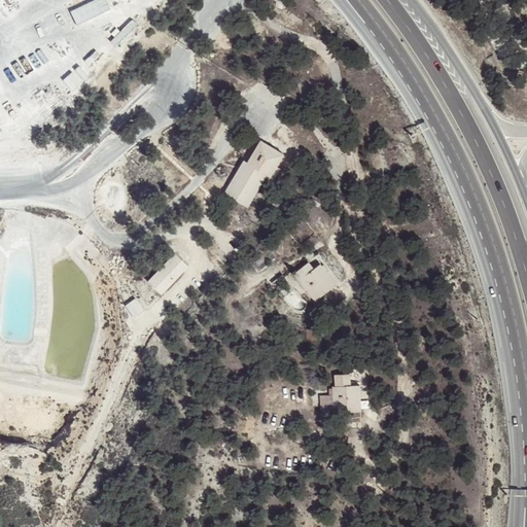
[(105,0),(94,0),(70,11),(76,25),(110,9),(105,0)]
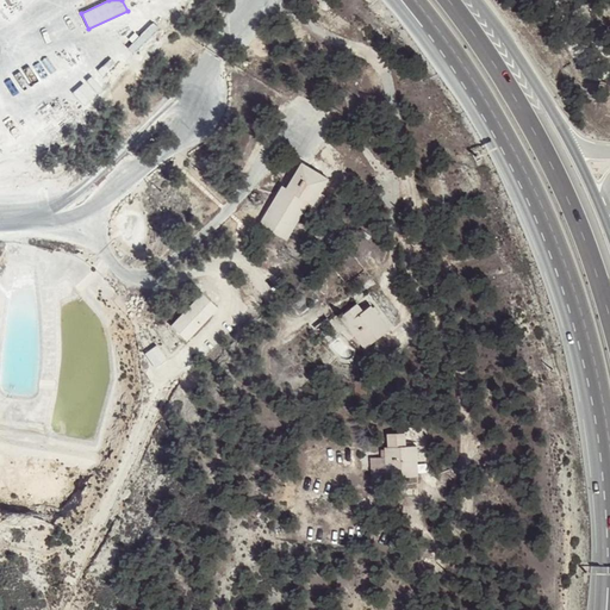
[(131,44),(137,50),(162,26),(155,20),(131,44)]
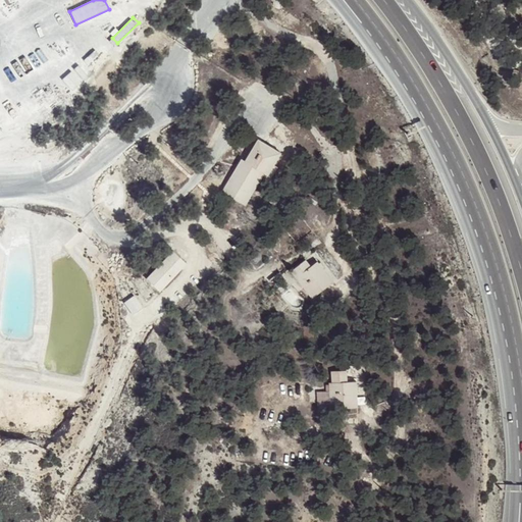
[(74,90),(90,75),(80,64),(64,79),(74,90)]
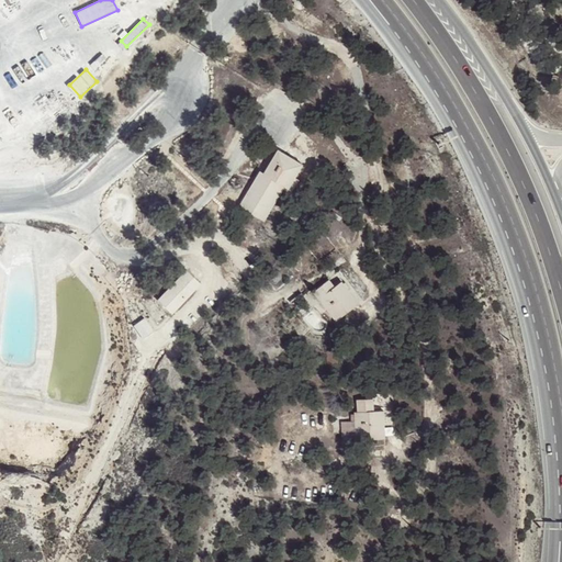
[(304,132),(298,143),(312,150),(317,139),(304,132)]
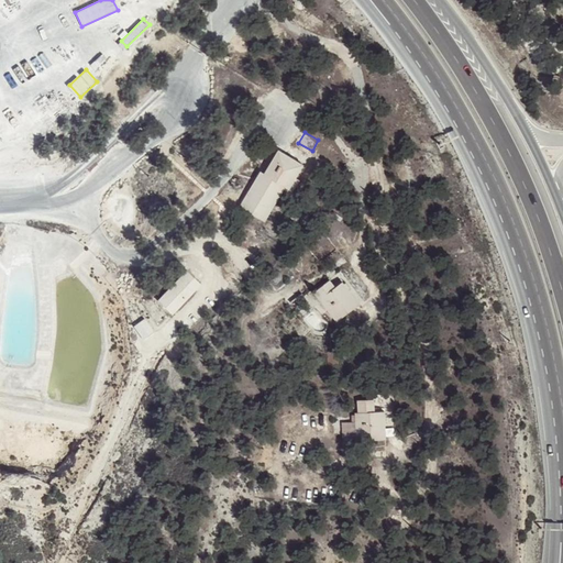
[(279,150),(265,175),(262,181),(255,177),(240,205),(265,220),(286,185),(293,188),(307,165),(279,150)]
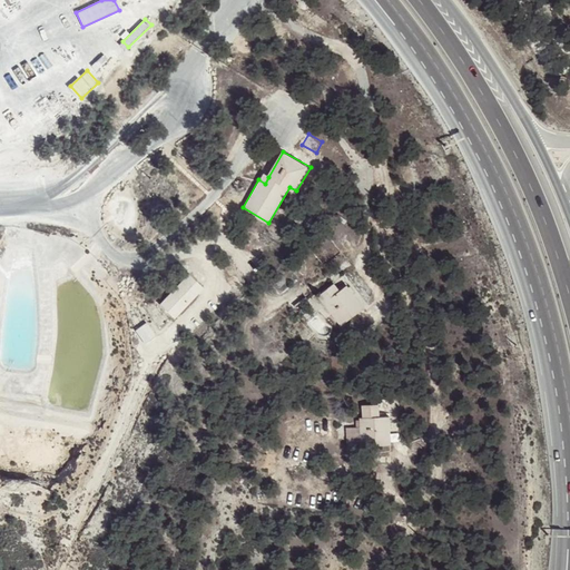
[(262,174),(258,179),(265,184),(268,177),(262,174)]
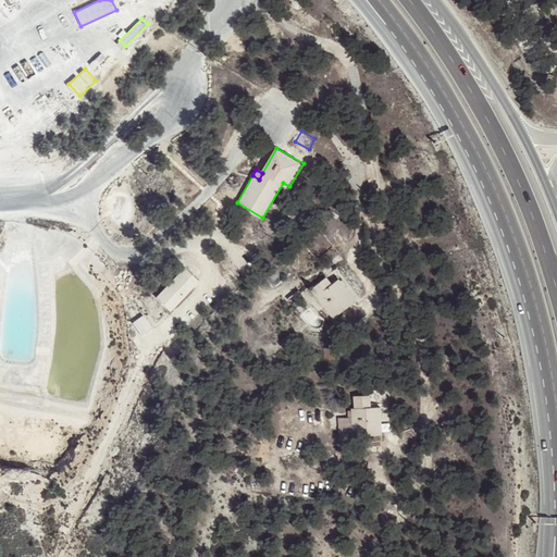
[(197,281),(184,268),(155,298),(169,311),(197,281)]
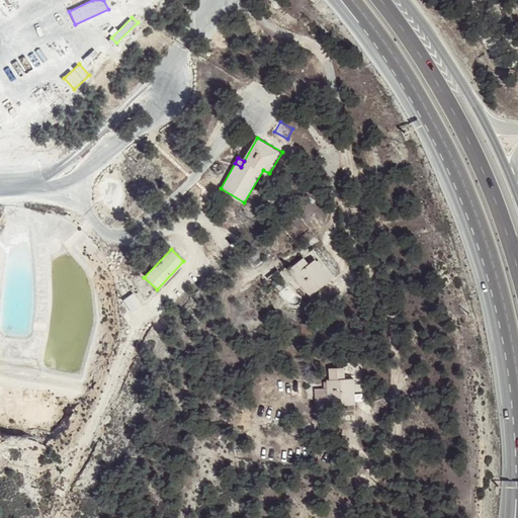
[(307,257),(301,260),(307,267),(312,263),(307,257)]
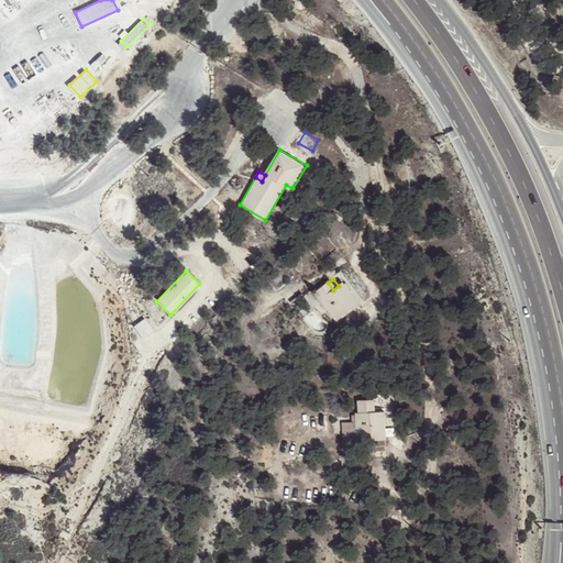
[(344,283),(339,286),(333,290),(328,283),(316,293),(338,321),(361,304),(344,283)]
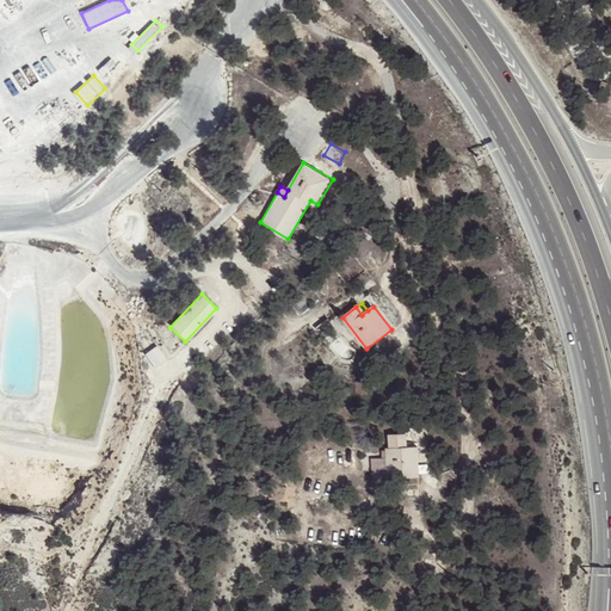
[(159,344),(148,352),(158,365),(168,358),(159,344)]
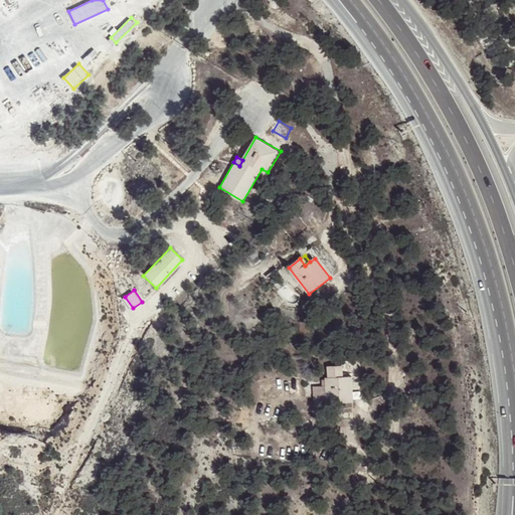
[(351,400),(351,373),(343,373),(343,365),(329,365),(329,374),(324,374),(324,401),(351,400)]
